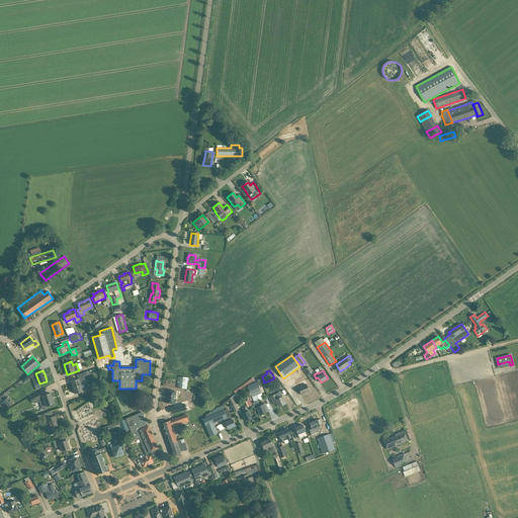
[(33,375),(30,371),(22,378),(24,382),(33,375)]
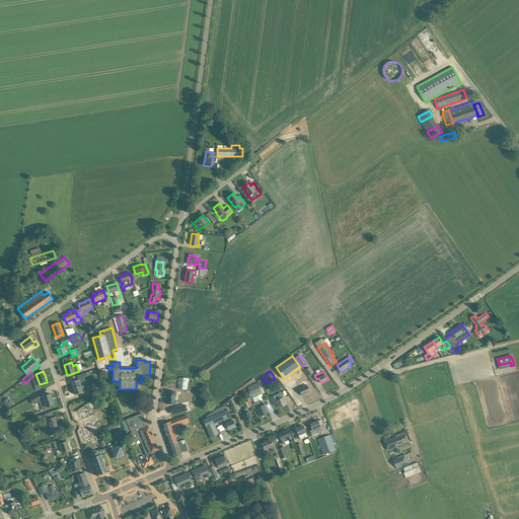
[(178,377),(176,392),(179,392),(179,389),(184,389),(184,393),(187,393),(189,378),(178,377)]
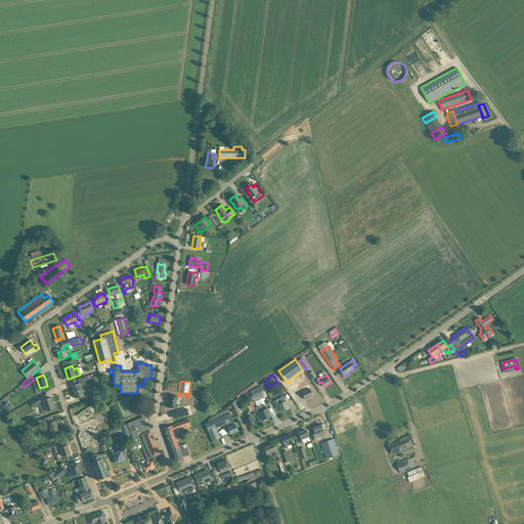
[(74,392),(82,390),(84,389),(87,388),(85,382),(79,383),(72,386),(73,388),(72,389),(73,392),(74,392)]
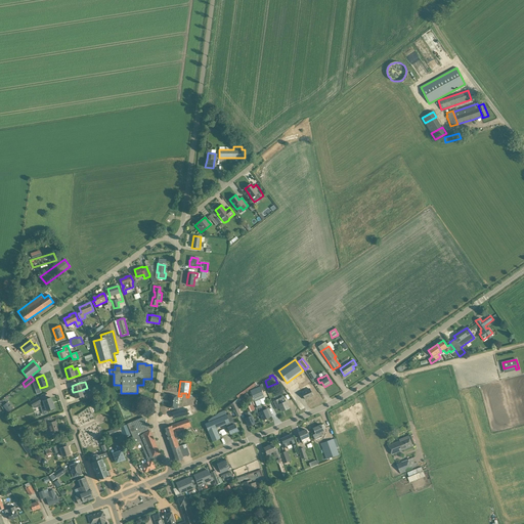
[(267,403),(260,387),(251,391),(250,390),(248,392),(249,394),(251,393),(257,407),(267,403)]
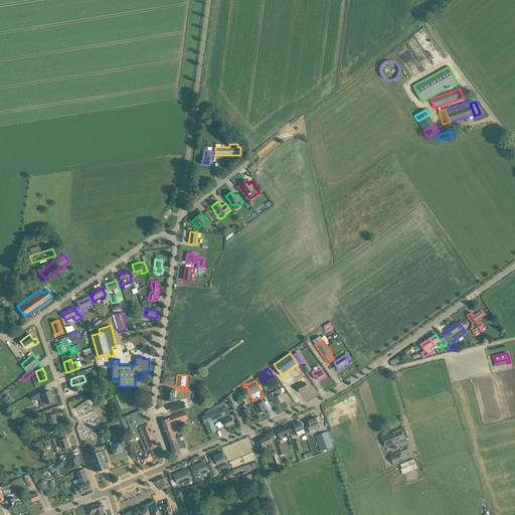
[(80,383),(72,385),(74,391),(82,389),(87,388),(86,385),(83,385),(82,382),(80,383)]
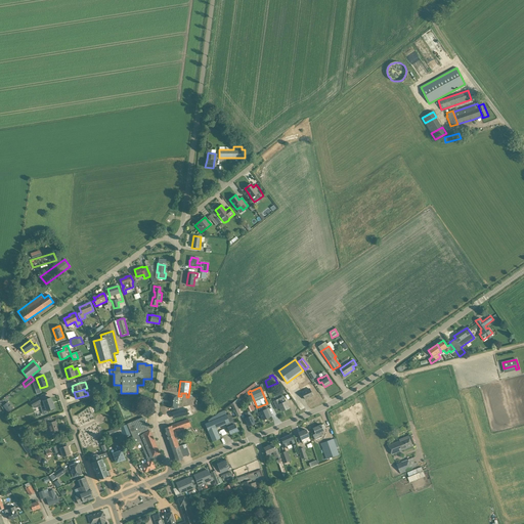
[(313,395),(311,391),(310,389),(301,393),(304,399),(313,395)]
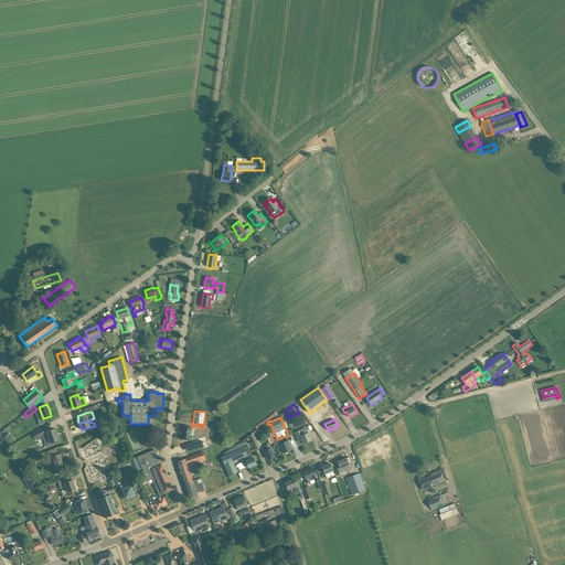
[(181,434),(180,439),(191,440),(192,435),(191,435),(192,427),(182,426),(181,434)]
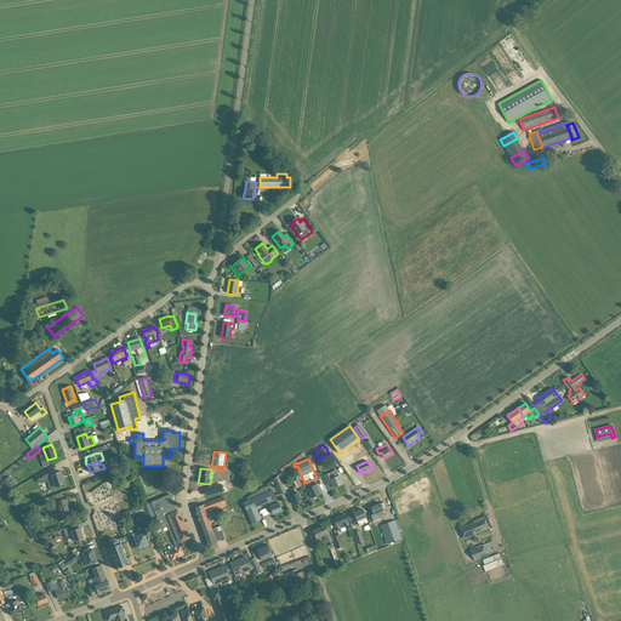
[(330,473),(324,476),(326,479),(329,485),(331,484),(334,488),(342,484),(340,478),(339,476),(336,471),(330,473)]
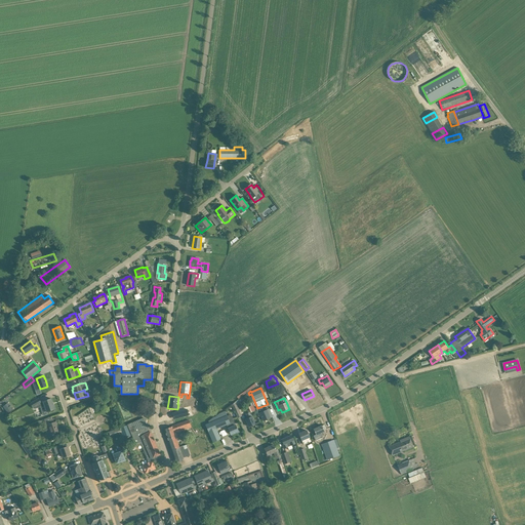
[(32,403),(30,403),(33,408),(33,407),(34,407),(41,403),(39,399),(32,403)]
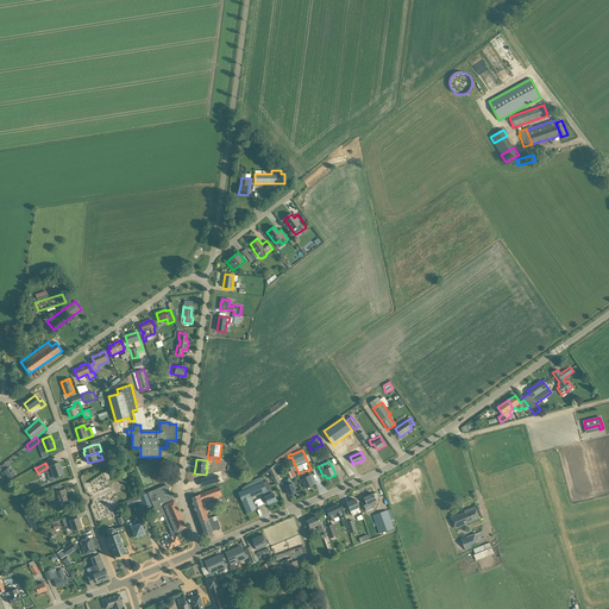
[(39,472),(38,472),(39,475),(46,472),(50,482),(55,481),(55,478),(63,475),(60,463),(50,465),(50,466),(48,468),(39,472)]
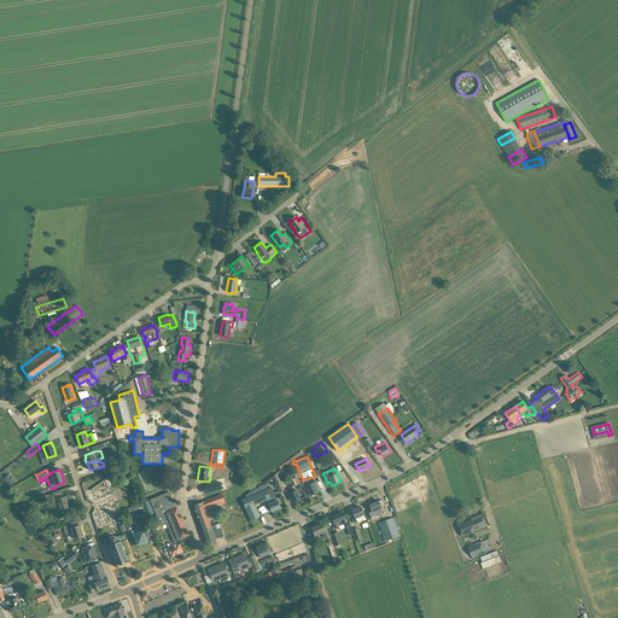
[(273,477),(279,491),(285,489),(278,474),(281,473),(280,471),(277,473),(273,477)]
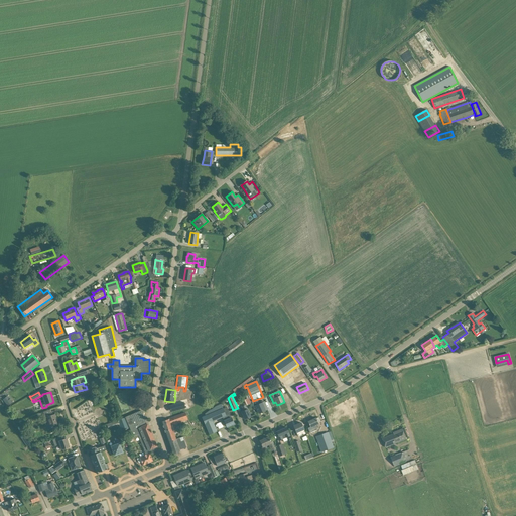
[(257,400),(252,402),(255,409),(257,408),(259,413),(265,410),(264,409),(267,408),(265,403),(264,402),(259,404),(258,403),(258,402),(257,400)]
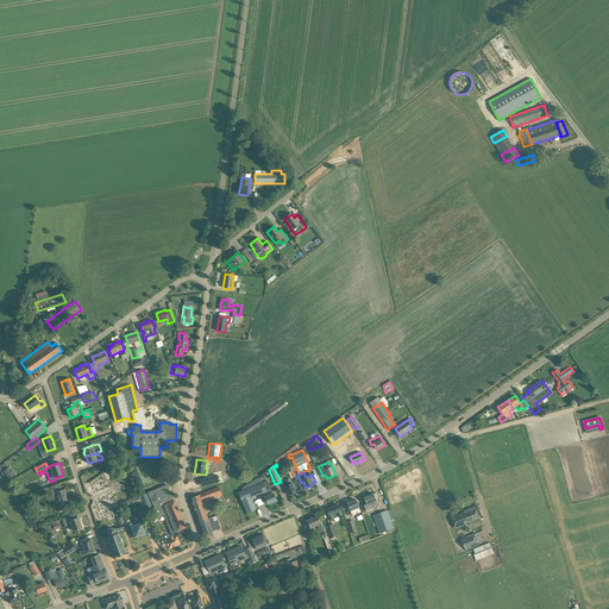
[(217,475),(206,478),(207,485),(219,482),(217,475)]
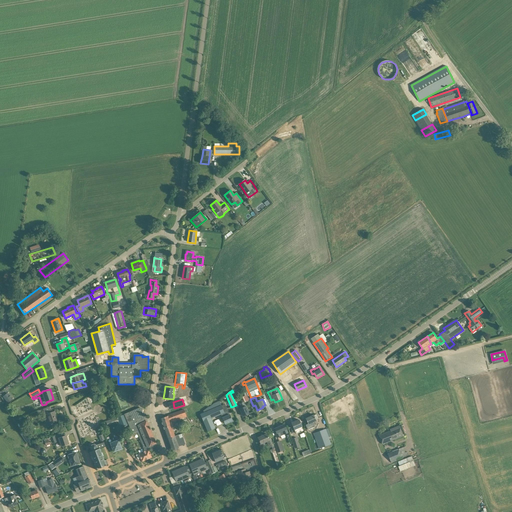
[(200,414),(207,431),(215,428),(211,418),(221,414),(225,424),(232,421),(226,407),(222,408),(221,405),(219,401),(211,405),(211,406),(204,411),(204,412),(200,414)]
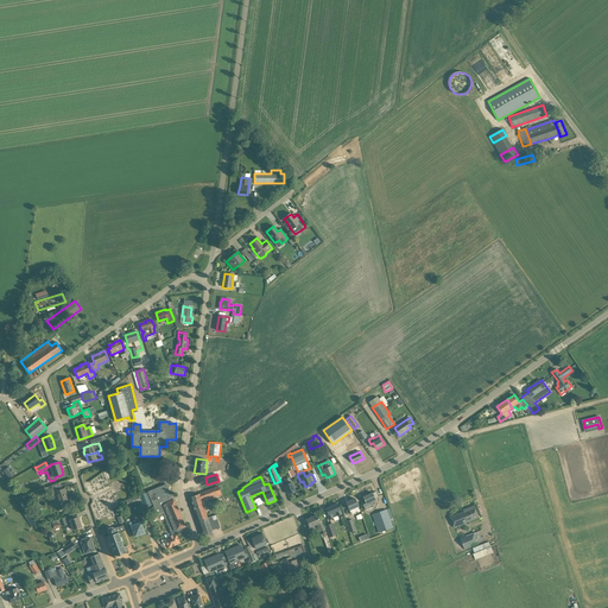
[(296,491),(293,486),(292,482),(291,483),(289,477),(285,480),(287,485),(284,486),(289,494),(296,491)]
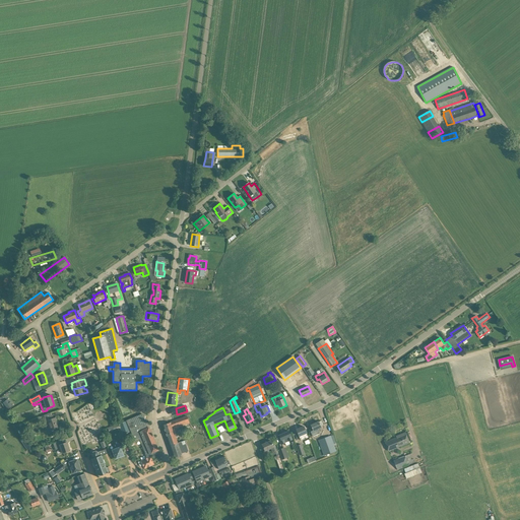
[(43,419),(44,423),(47,420),(50,428),(47,429),(48,433),(50,434),(54,432),(53,429),(59,428),(55,417),(50,419),(50,417),(52,416),(50,413),(46,414),(37,417),(39,421),(43,419)]
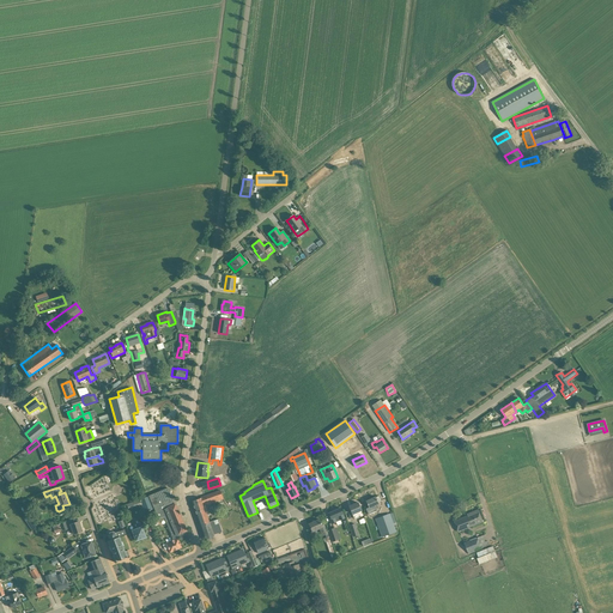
[(174,504),(171,499),(174,498),(175,499),(174,495),(170,495),(171,490),(168,487),(149,496),(153,507),(159,519),(164,517),(167,522),(165,522),(171,534),(175,533),(178,539),(186,535),(184,532),(187,530),(175,504),(174,504)]
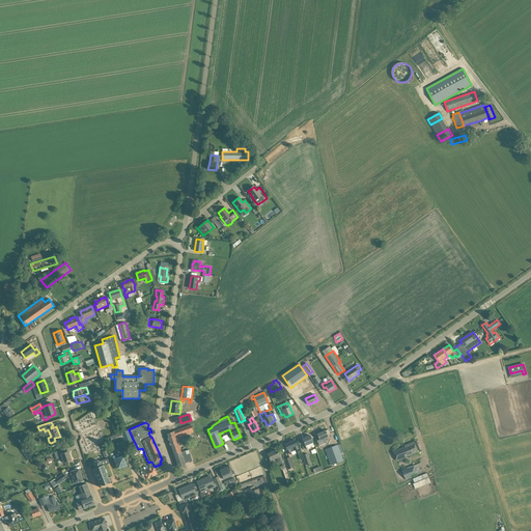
[(166,435),(173,455),(182,452),(178,444),(180,443),(179,438),(193,432),(191,425),(173,430),(173,431),(166,435)]
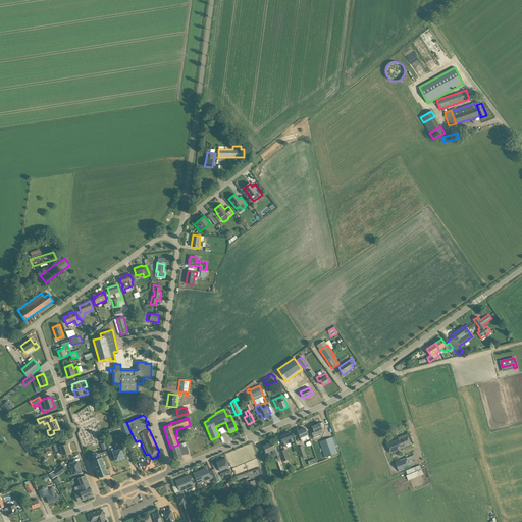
[(322,427),(324,426),(322,422),(320,423),(311,426),(314,432),(312,433),(314,438),(321,434),(319,430),(322,429),(322,427)]
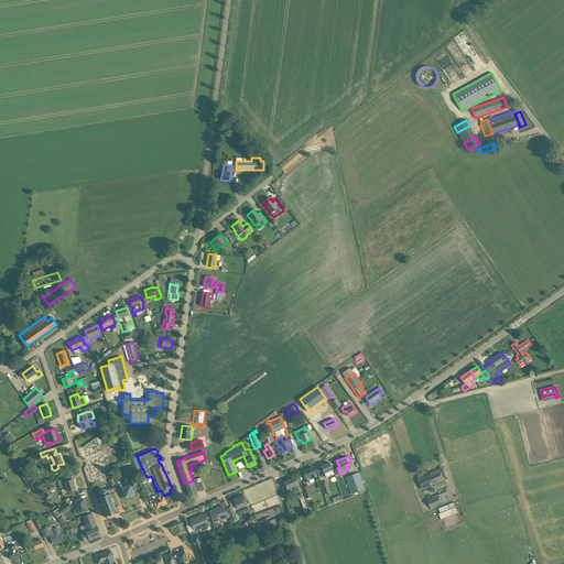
[(141,468),(137,457),(129,459),(132,470),(141,468)]
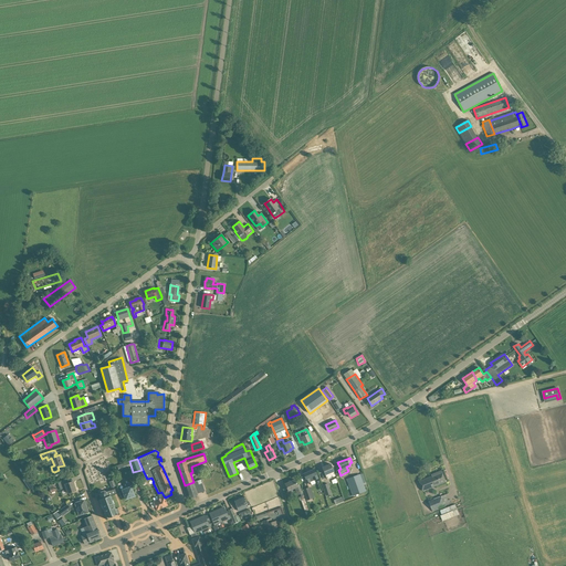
[(333,471),(333,469),(331,464),(322,468),(327,479),(335,475),(333,471)]
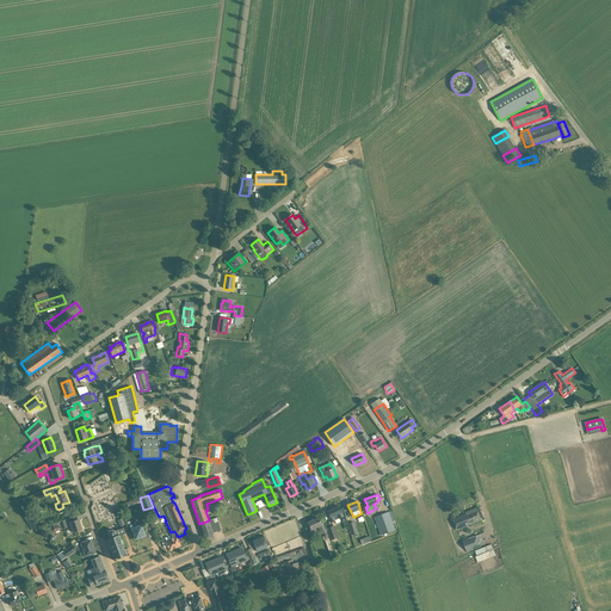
[(341,512),(339,506),(327,512),(329,517),(328,517),(331,523),(343,517),(341,512)]
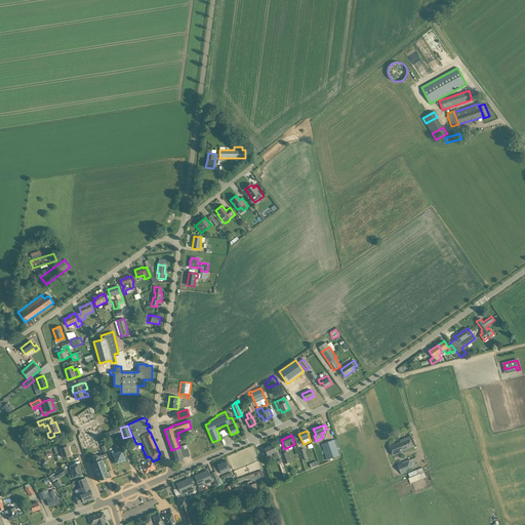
[(404,440),(389,446),(393,455),(413,447),(409,437),(404,439),(404,440)]
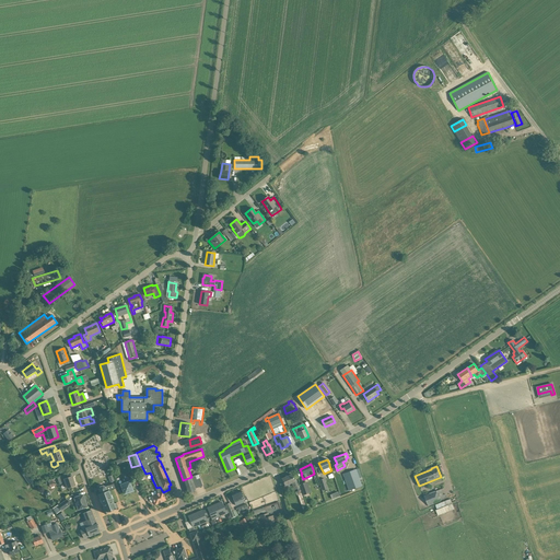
[(343,475),(349,490),(362,485),(356,469),(343,475)]
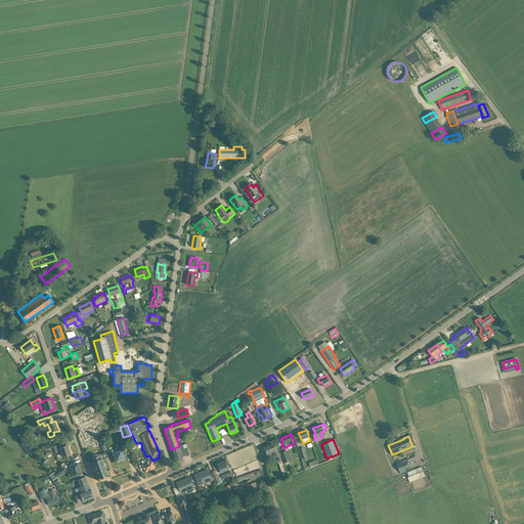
[(24,440),(20,443),(28,454),(31,451),(24,440)]
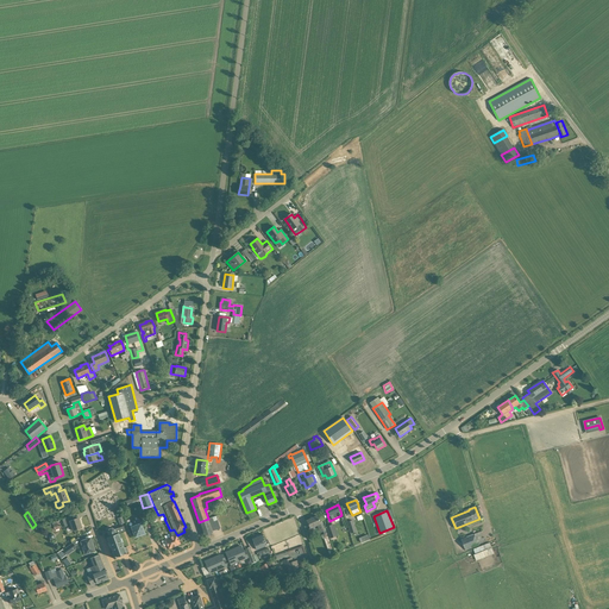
[(62,520),(64,527),(71,525),(73,531),(82,528),(79,518),(71,521),(70,516),(62,520)]
